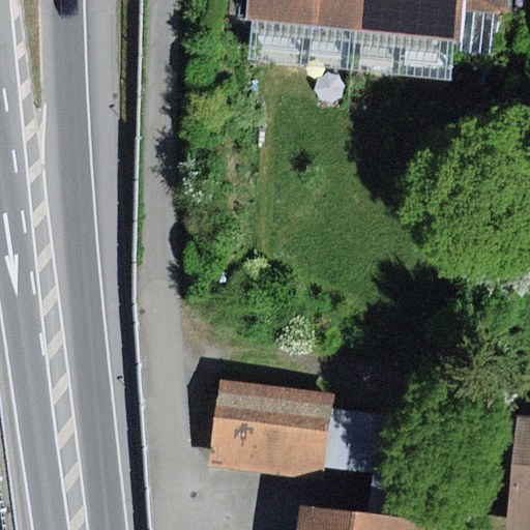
[(361,0),(249,0),(247,17),(255,18),(358,29),(361,0)]
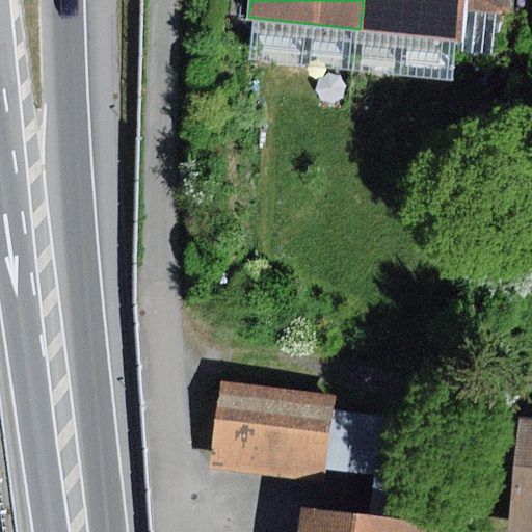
[(468,0),(363,0),(360,29),(456,38),(464,40),(467,12),(468,0)]
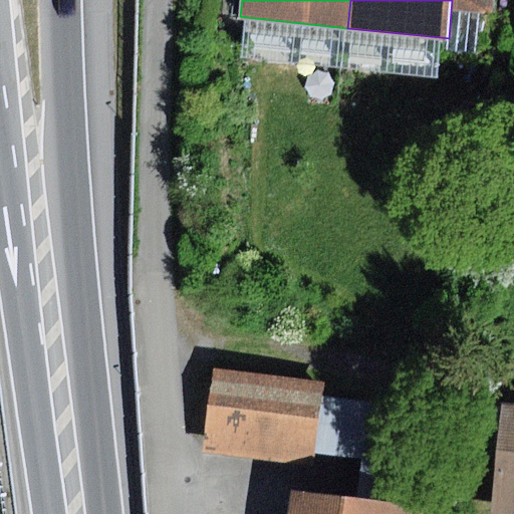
[(452,0),(451,12),(494,17),(495,0),(452,0)]
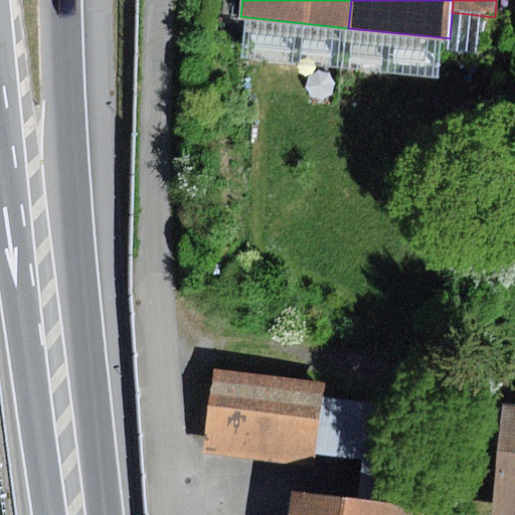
[(348,28),(247,17),(242,58),(344,69),(348,28)]
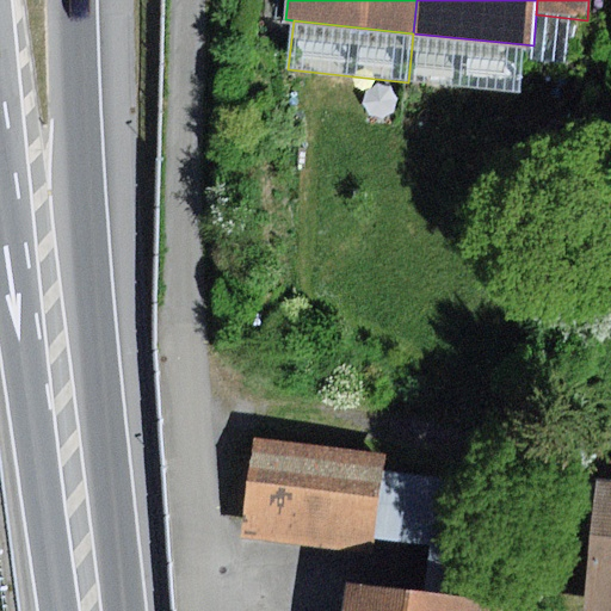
[(524,44),(413,34),(408,82),(519,94),(524,44)]
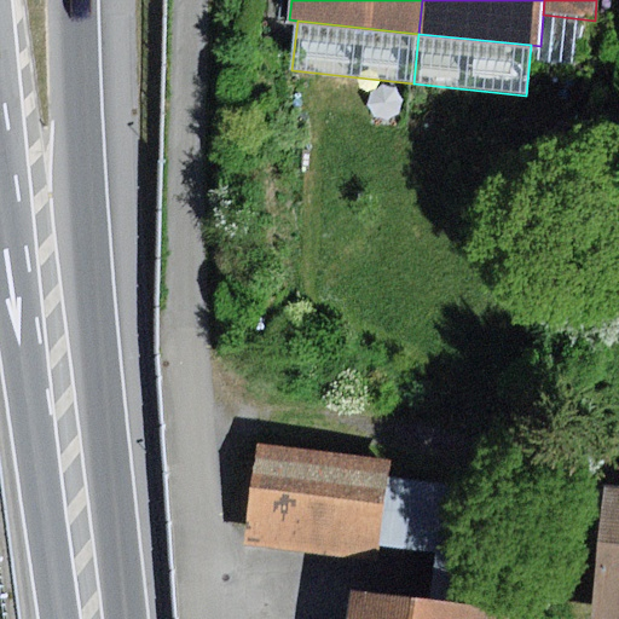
[(392,463),(256,449),(246,544),(381,560),(392,463)]
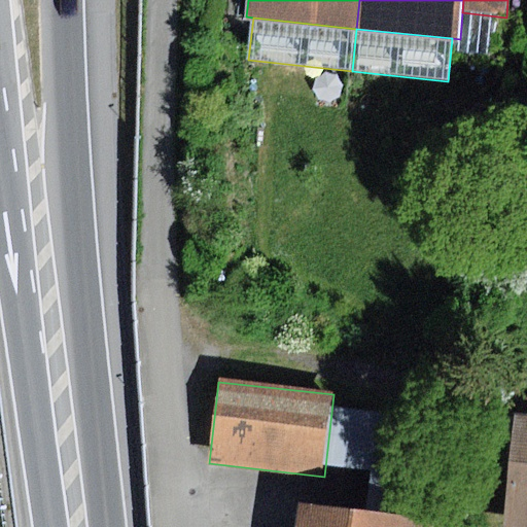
[(526,526),(526,422),(515,421),(503,526),(526,526)]
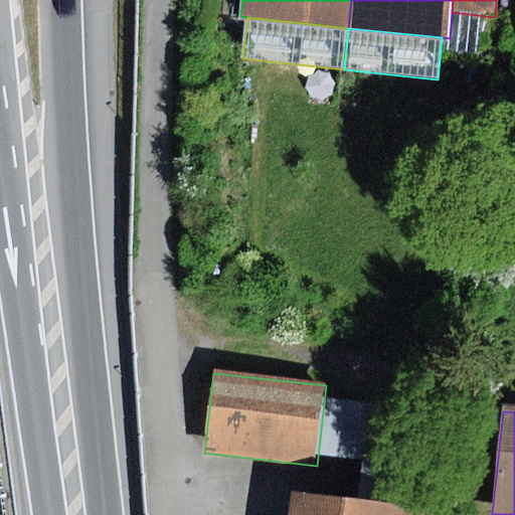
[(440,514),(441,514),(293,494),(289,514),(440,514)]
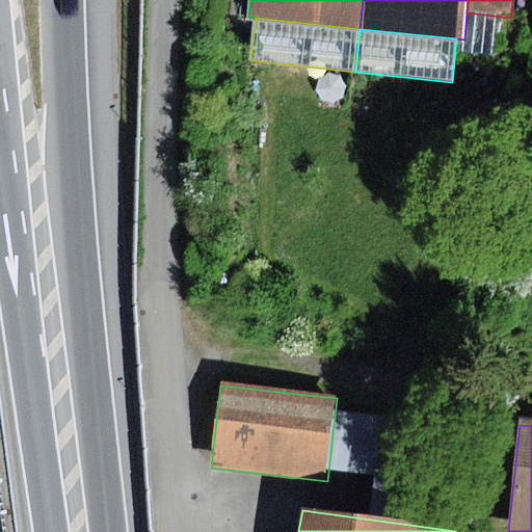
All buildings are outlined.
